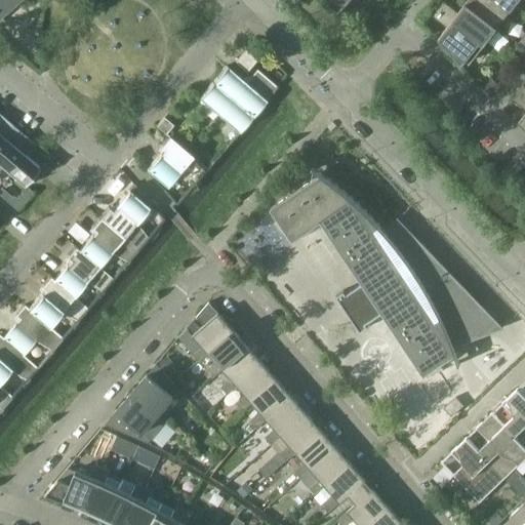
[(0,0),(0,17),(19,0),(0,0)]
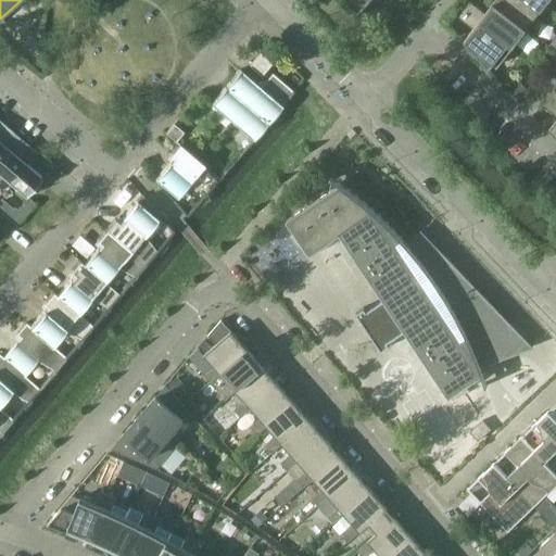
[(494,0),(493,2),(526,28),(541,10),(528,0),(494,0)]
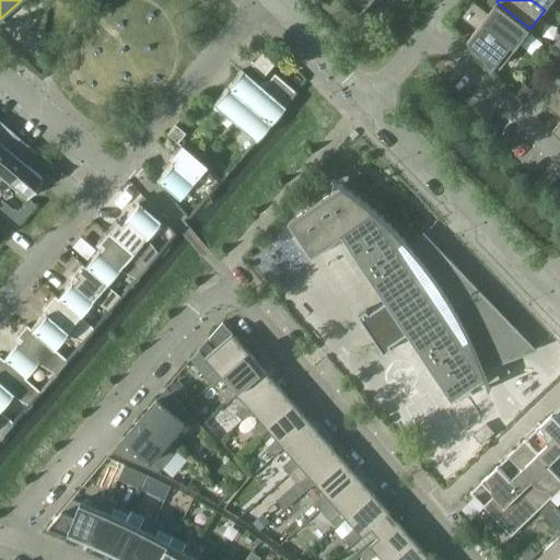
[(532,0),(545,10),(551,0),(532,0)]
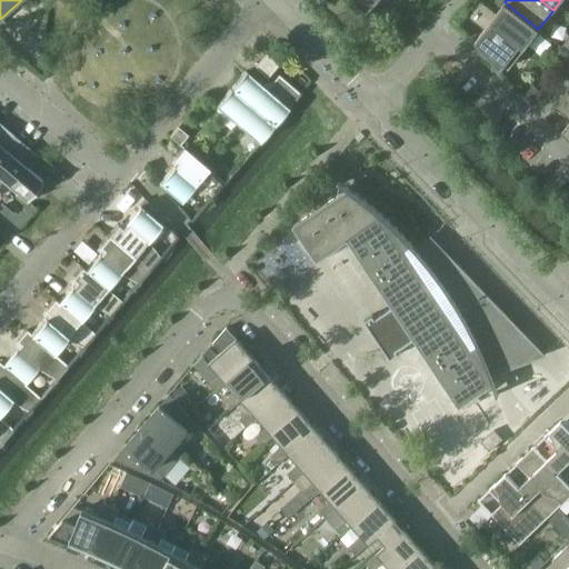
[(475,9),(523,48),(538,29),(505,2),(496,13),(480,1),(475,9)]
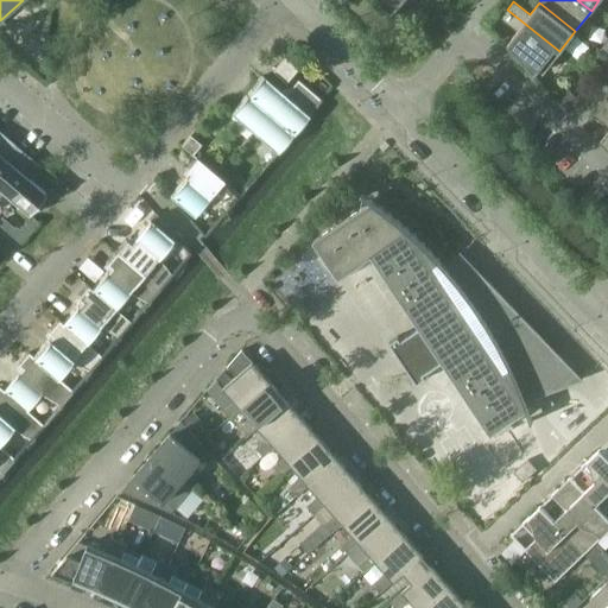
[(544,71),(559,51),(507,10),(500,18),(517,31),(507,43),(534,73),(538,70),(539,69),(544,71)]
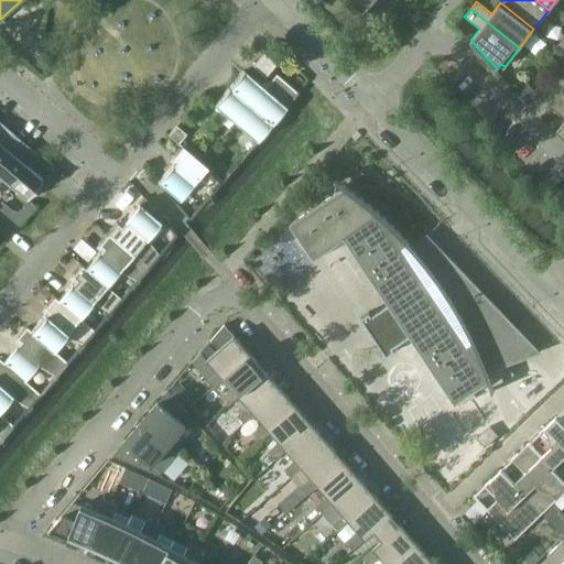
[(263,54),(252,67),(264,77),(275,64),(263,54)]
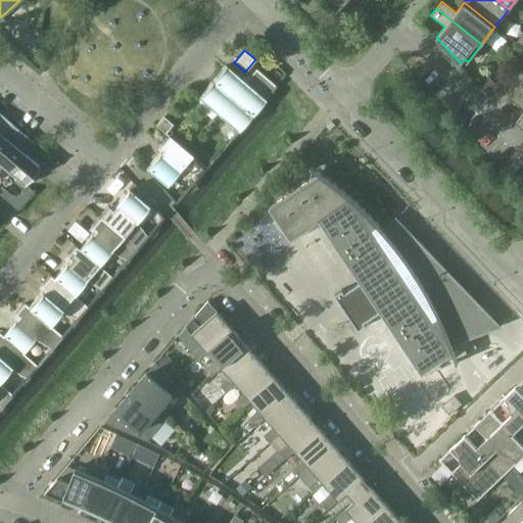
[(514,68),(521,59),(512,52),(505,61),(514,68)]
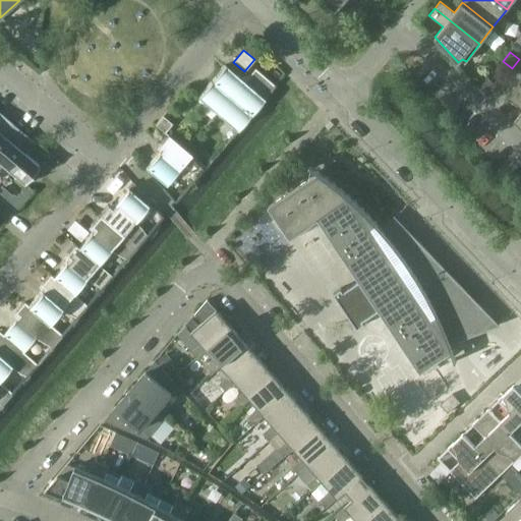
[(244,82),(243,81),(225,65),(197,98),(217,114),(244,82)]
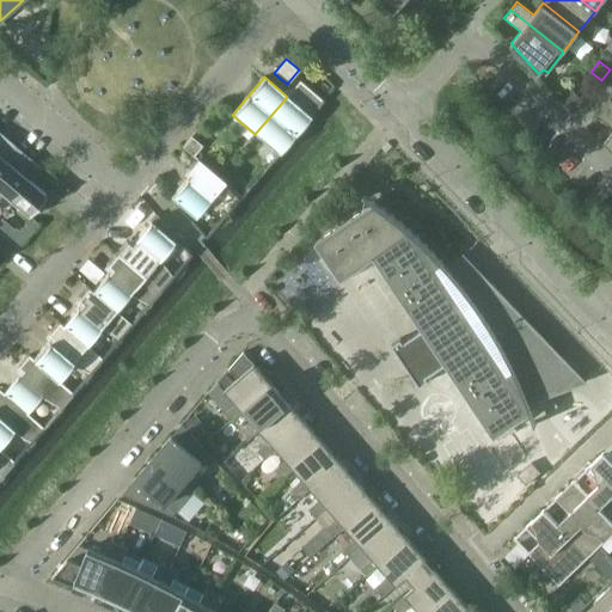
[(299,80),(286,96),(287,97),(255,134),(277,153),(322,101),(299,80)]
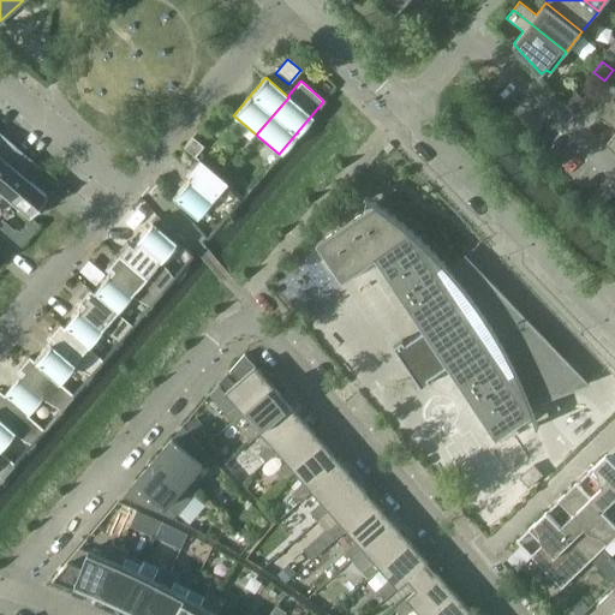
[(565,102),(575,114),(587,102),(575,90),(565,102)]
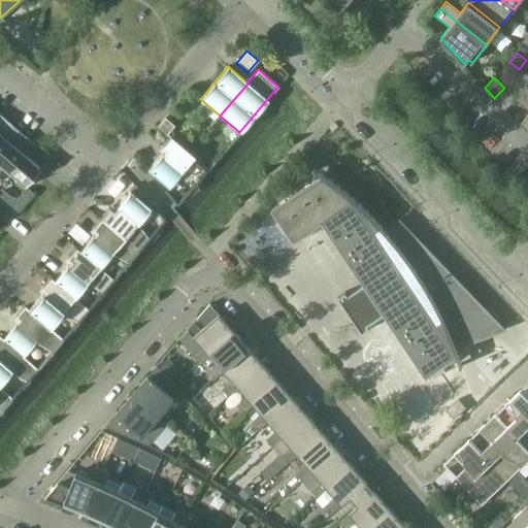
[(527,98),(522,93),(516,100),(527,109),(527,113),(522,123),(527,129),(527,98)]
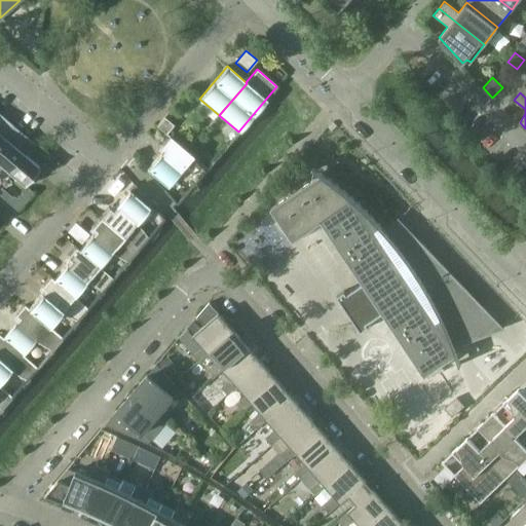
[(0,139),(12,124),(0,114),(0,139)]
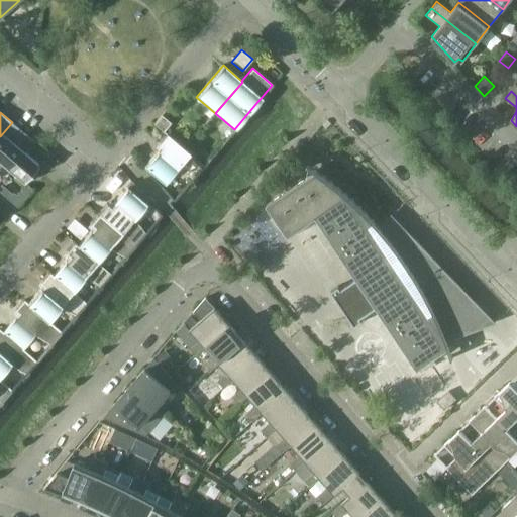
[(171,122),(162,115),(153,124),(163,131),(171,122)]
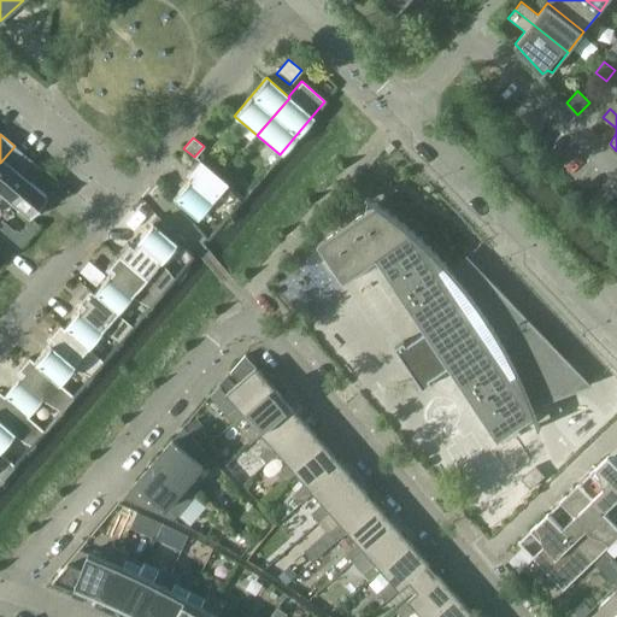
[(15,146),(0,163),(0,194),(27,218),(29,215),(45,213),(43,199),(46,195),(27,177),(36,165),(15,146)]
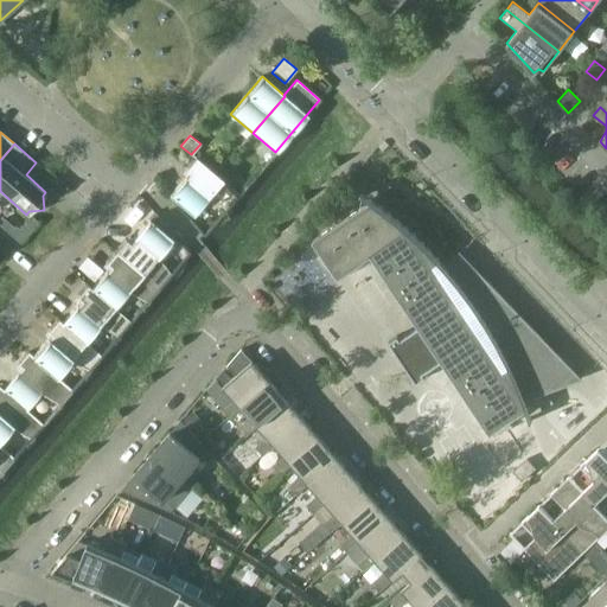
[(185,168),(189,172),(170,196),(192,215),(206,198),(227,209),(238,193),(217,173),(196,157),(185,168)]
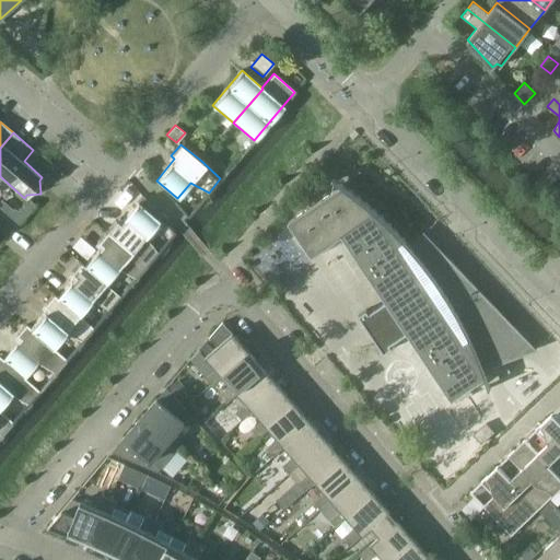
[(391,343),(407,331),(452,398),(485,377),(489,389),(491,388),(485,370),(536,350),(423,233),(409,245),(405,240),(392,225),(378,213),(365,201),(348,187),(334,177),(333,178),(341,186),(288,220),(311,255),(342,234),(386,300),(369,311),(366,308),(359,314),(384,352),(393,347),(391,343)]
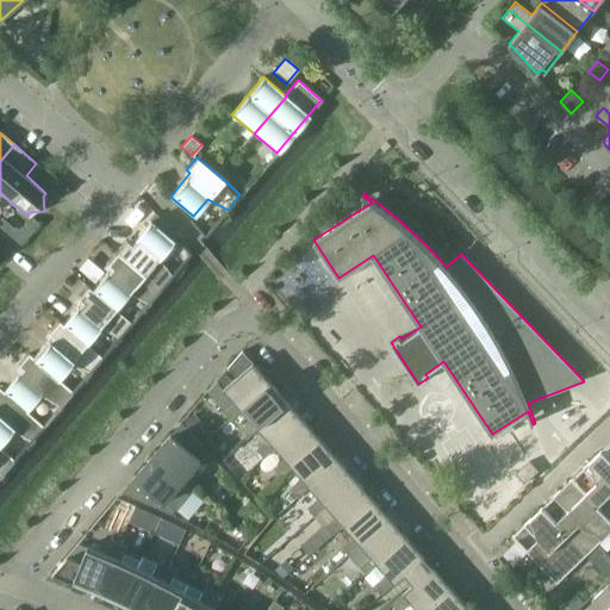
[(125,240),(116,251),(160,290),(172,275),(159,257),(173,241),(163,232),(168,226),(156,213),(130,243),(125,240)]
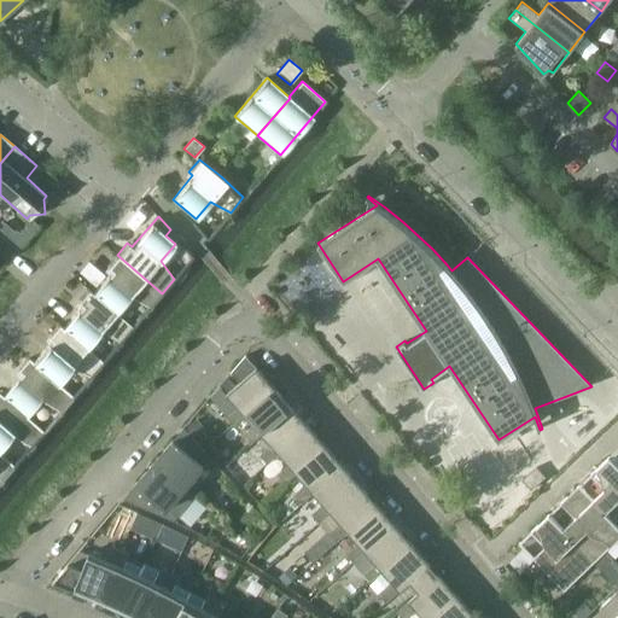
[(18,250),(27,239),(19,233),(17,231),(15,232),(7,240),(18,250)]
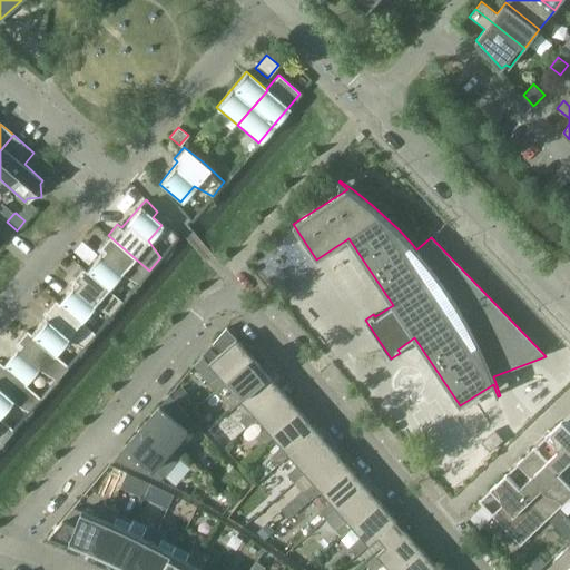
[(138,284),(149,271),(108,235),(99,246),(102,249),(86,269),(85,271),(107,288),(119,273),(138,284)]
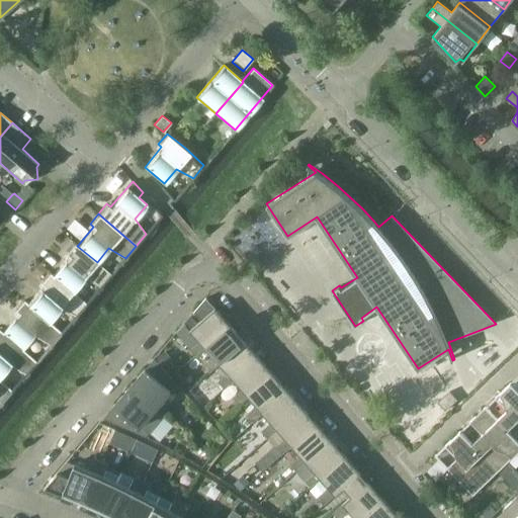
[(72,291),(73,290),(84,277),(100,286),(111,274),(97,262),(77,246),(78,245),(74,242),(65,253),(69,256),(53,274),(72,291)]
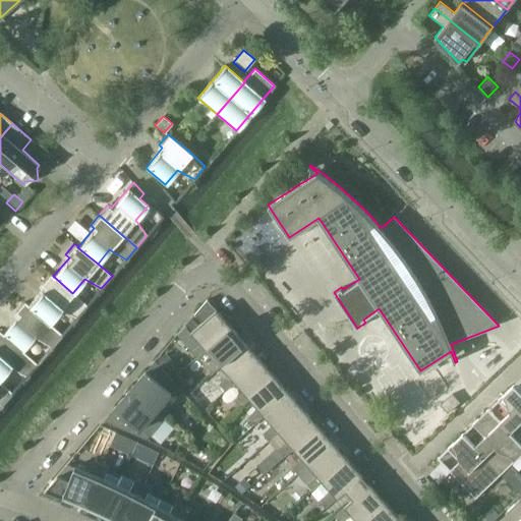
[(48,323),(48,322),(59,308),(76,317),(88,304),(73,292),(72,293),(53,276),(50,273),(41,283),(44,286),(29,305),(27,305),(48,323)]
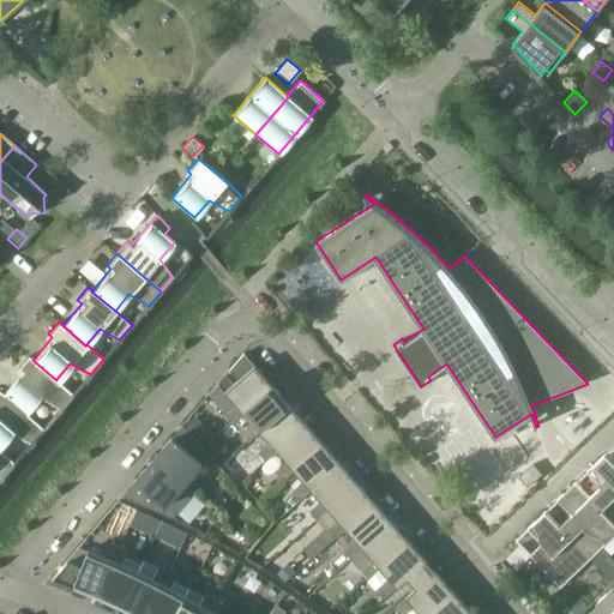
[(226,416),(232,422),(244,411),(242,410),(271,385),(245,354),(229,371),(238,380),(226,391),(235,403),(226,416)]
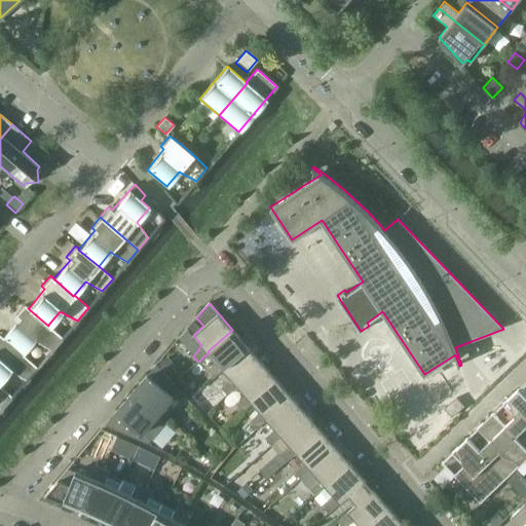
[(28,308),(29,308),(25,305),(15,315),(20,318),(3,337),(3,338),(23,354),(24,354),(35,341),(51,350),(63,337),(48,325),(48,326),(28,308)]
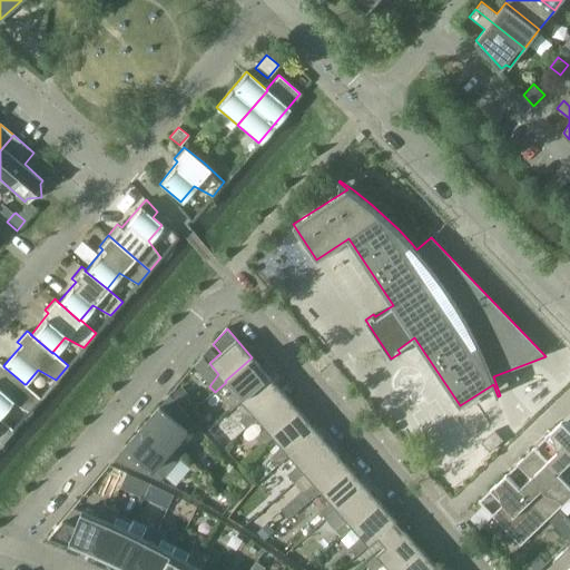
[(231,410),(242,401),(241,400),(268,375),(252,357),(225,381),(226,382),(235,393),(226,404),(231,410)]
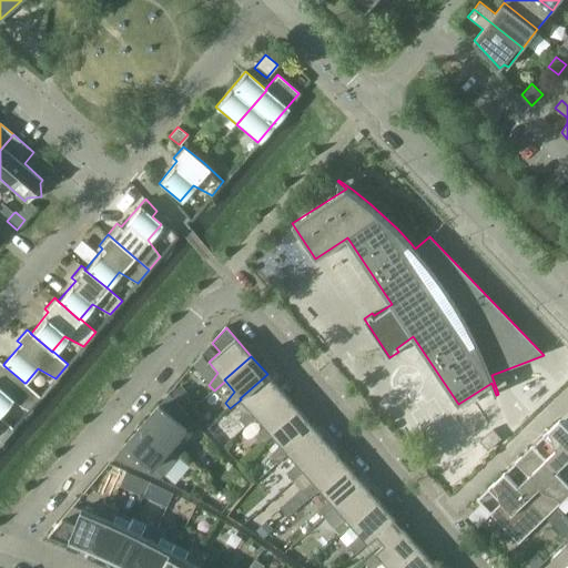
[(0,412),(11,399),(29,409),(41,396),(26,383),(24,383),(3,365),(3,364),(0,361),(0,412)]
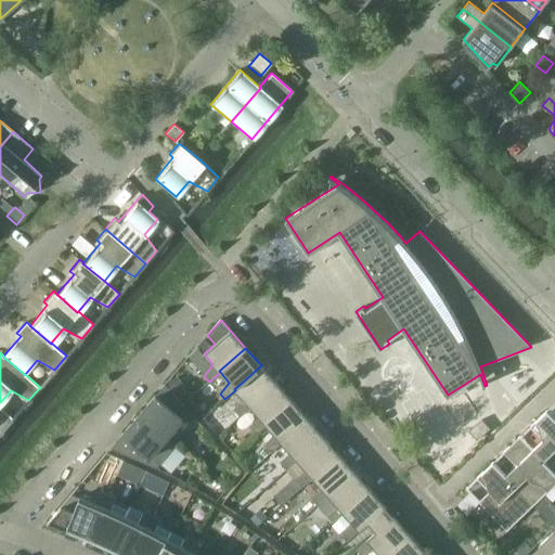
[(276,383),(261,365),(234,389),(235,390),(244,400),(235,411),(241,416),(250,408),(249,407),(276,383)]
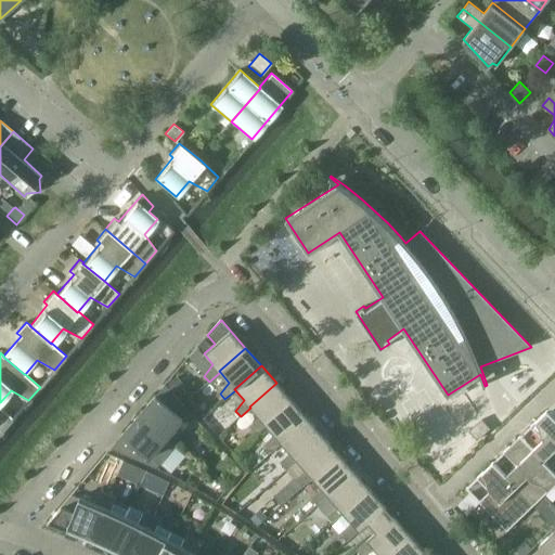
[(176,378),(168,385),(173,391),(181,385),(176,378)]
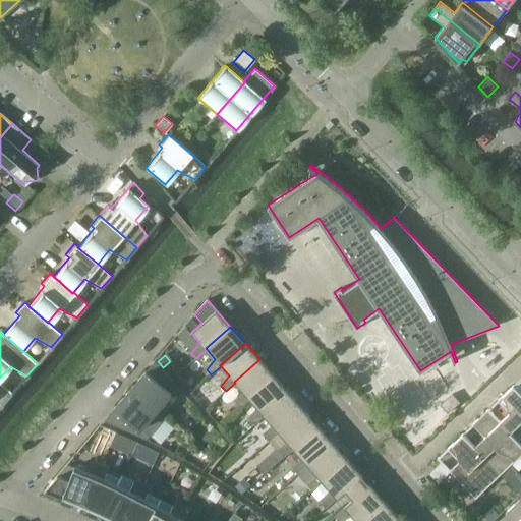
[(240,408),(250,399),(249,398),(274,375),(259,359),(234,382),(235,383),(244,392),(235,402),(240,408)]
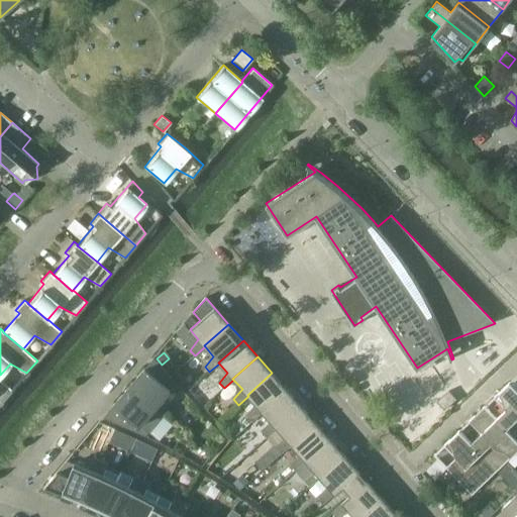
[(154,357),(130,387),(164,416),(168,411),(162,401),(170,391),(163,385),(170,377),(154,357)]
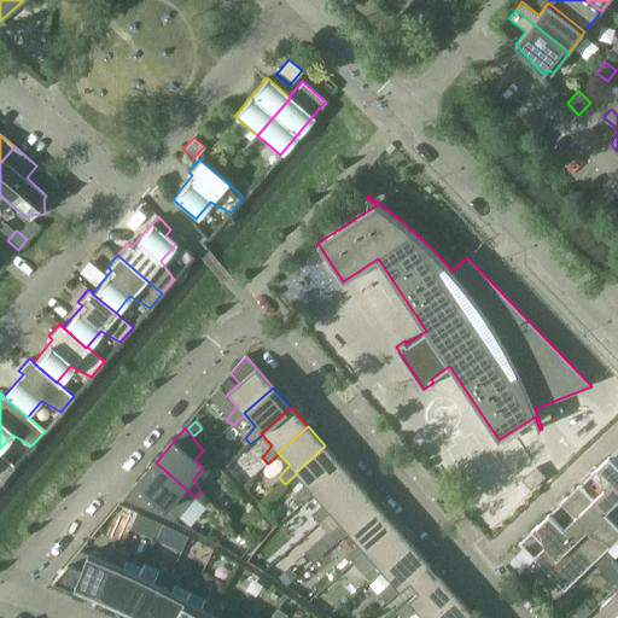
[(297,496),(302,503),(314,493),(313,491),(343,465),(325,445),(296,472),(297,473),(307,484),(297,496)]
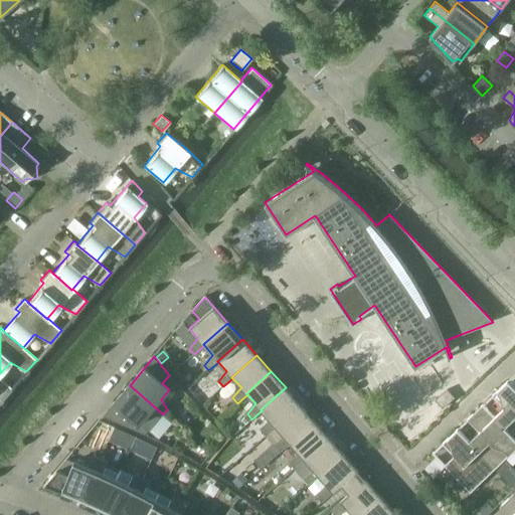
[(0,399),(1,400),(12,387),(0,376),(0,399)]
